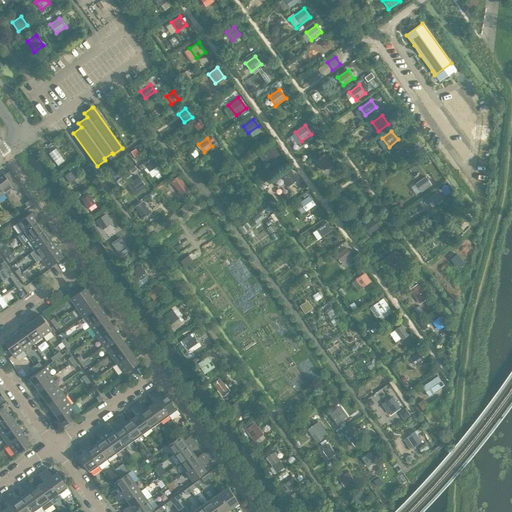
[(269,161),(279,154),(272,144),(262,151),(269,161)]
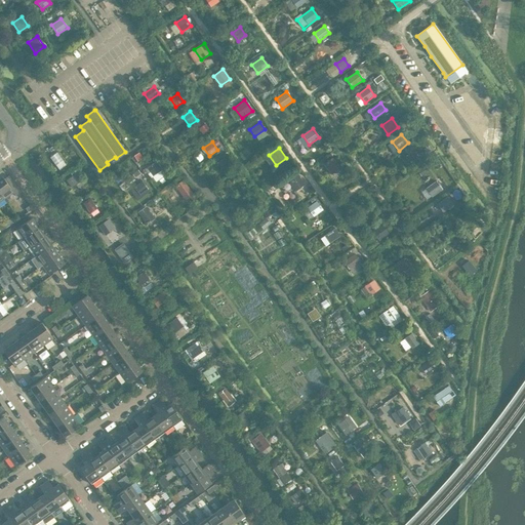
[(410,164),(419,157),(413,150),(404,156),(410,164)]
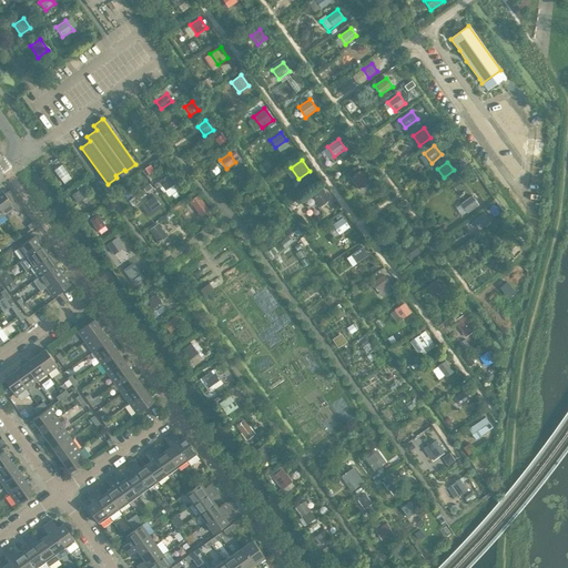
[(68,173),(61,165),(54,171),(60,179),(68,173)]
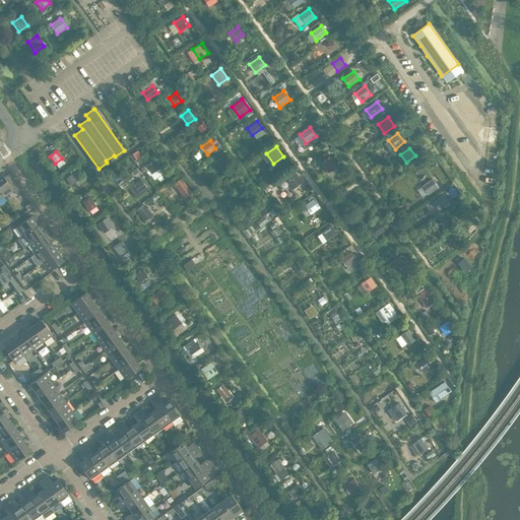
[(328,174),(337,167),(329,155),(320,163),(328,174)]
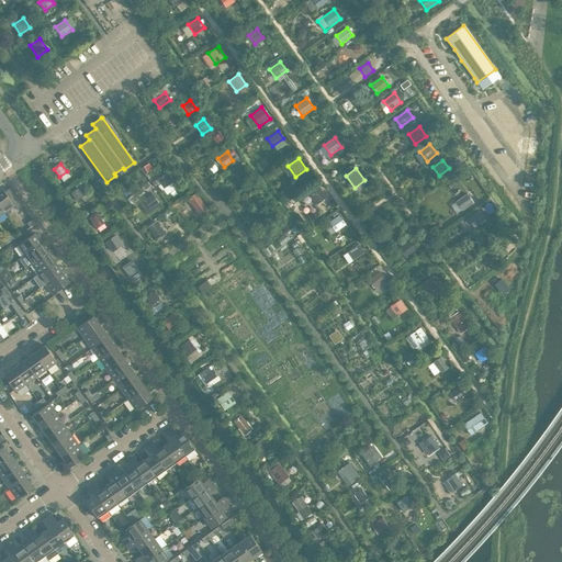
[(236,181),(244,176),(239,169),(231,175),(236,181)]
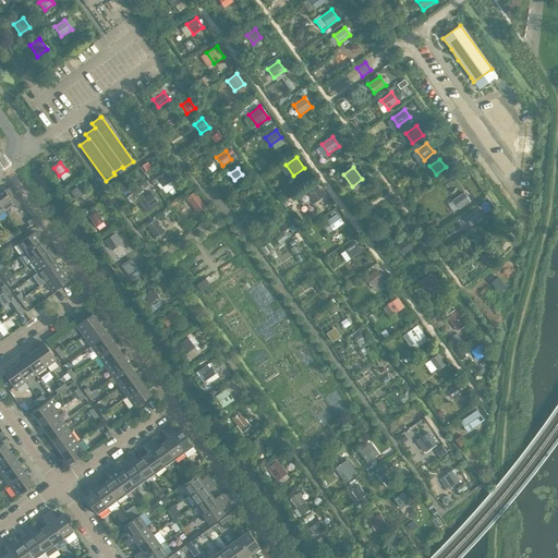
[(161,187),(172,180),(166,171),(156,179),(161,187)]
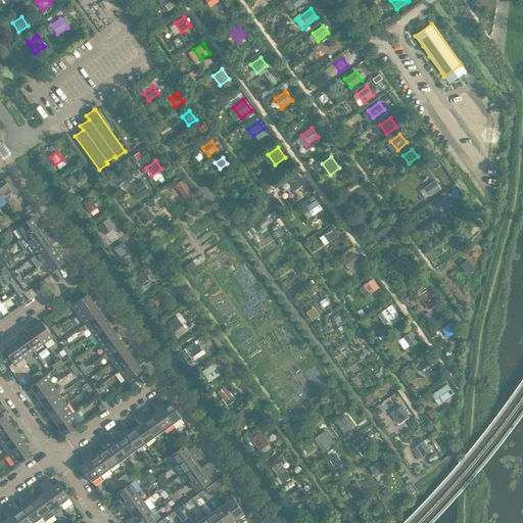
[(72,187),(81,180),(76,173),(66,180),(72,187)]
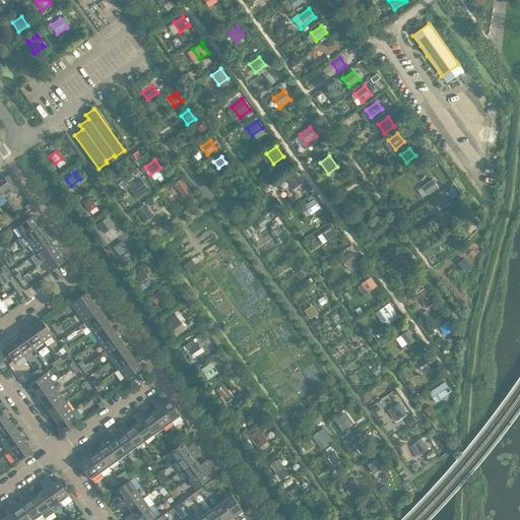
[(293,190),(302,183),(295,173),(285,180),(293,190)]
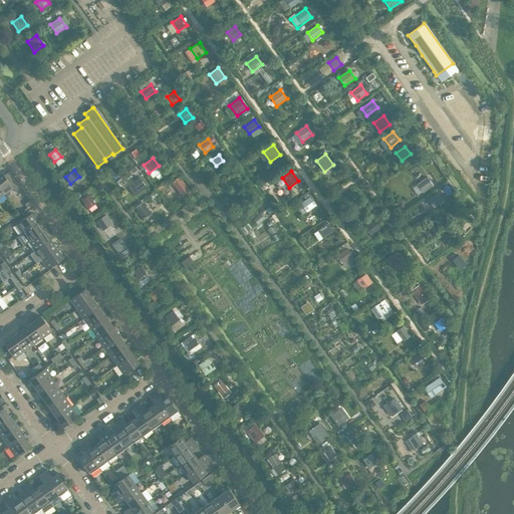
[(20,188),(8,172),(4,175),(2,173),(0,174),(0,189),(4,195),(13,189),(15,192),(20,188)]
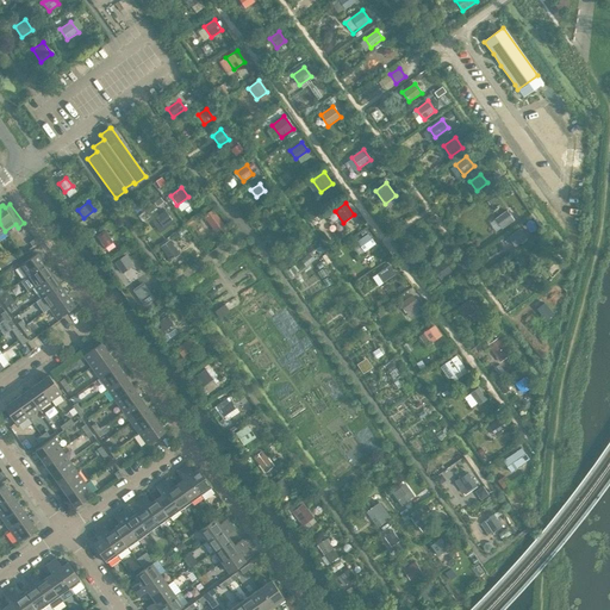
[(216,234),(226,226),(212,209),(203,216),(216,234)]
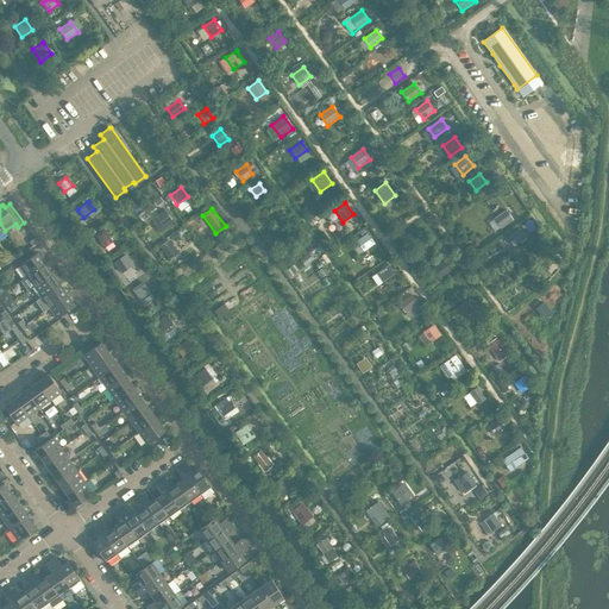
[(501,230),(513,220),(506,209),(493,220),(501,230)]
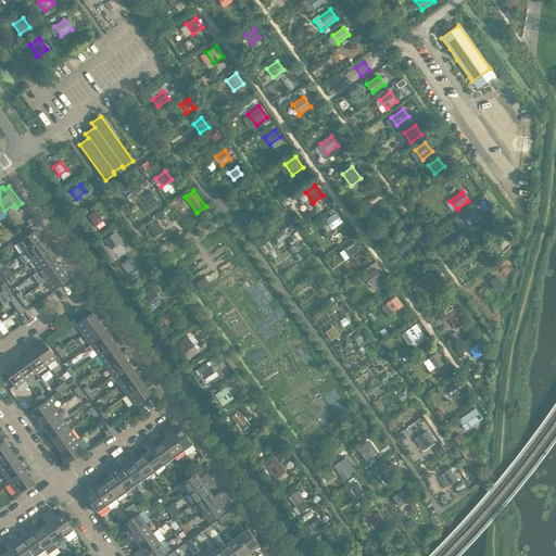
[(151,192),(142,199),(149,207),(158,201),(151,192)]
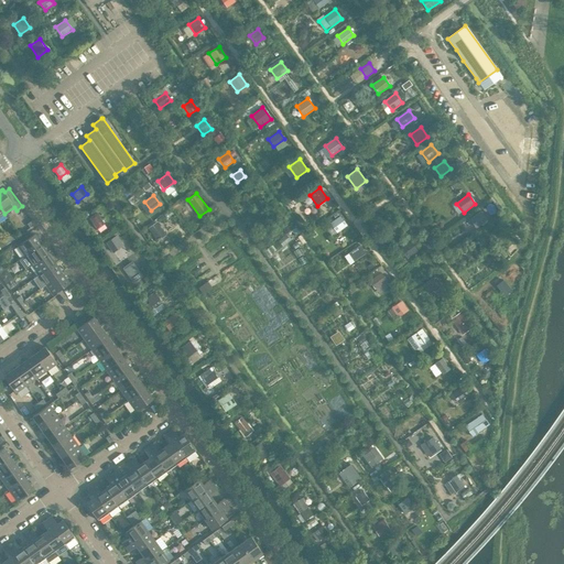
[(475,228),(487,220),(481,212),(469,220),(475,228)]
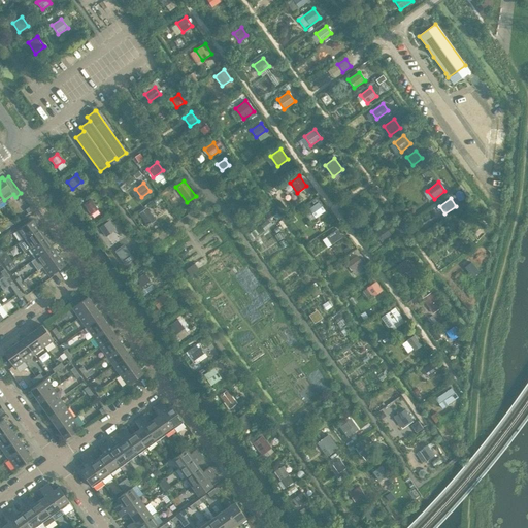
[(98,209),(91,200),(84,204),(91,215),(98,209)]
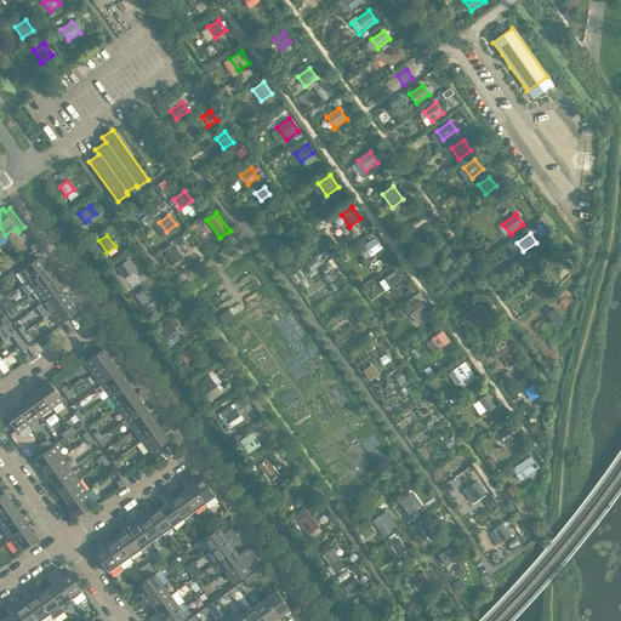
[(180,241),(183,251),(193,249),(189,238),(180,241)]
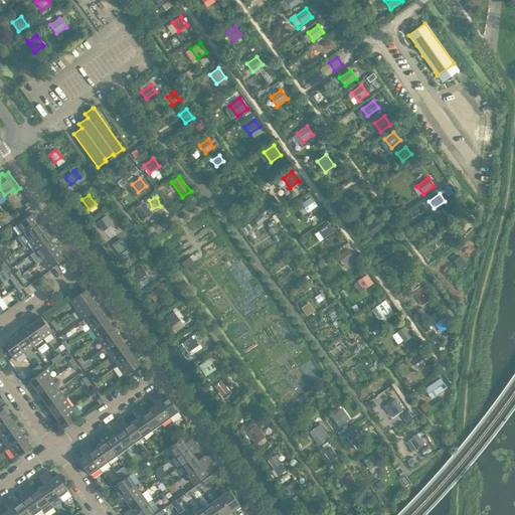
[(307,213),(317,206),(311,197),(301,204),(307,213)]
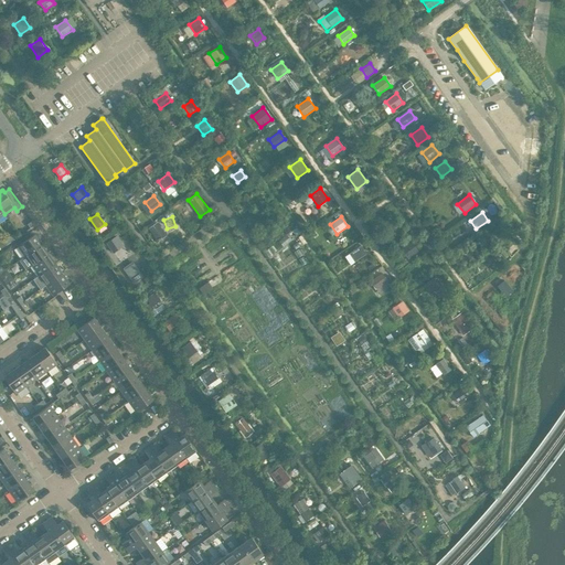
[(158,242),(166,235),(157,223),(148,228),(158,242)]
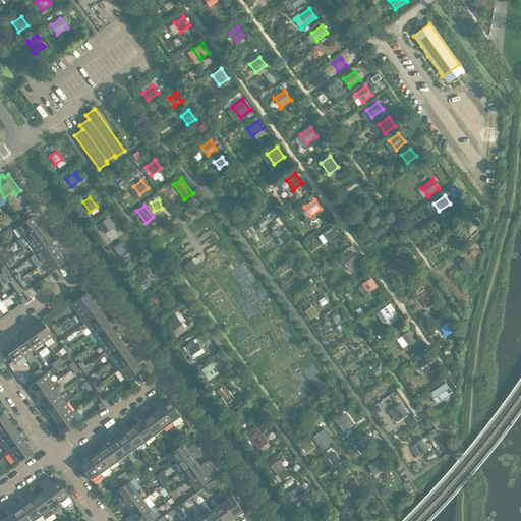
[(32,216),(16,227),(22,236),(38,225),(32,216)]
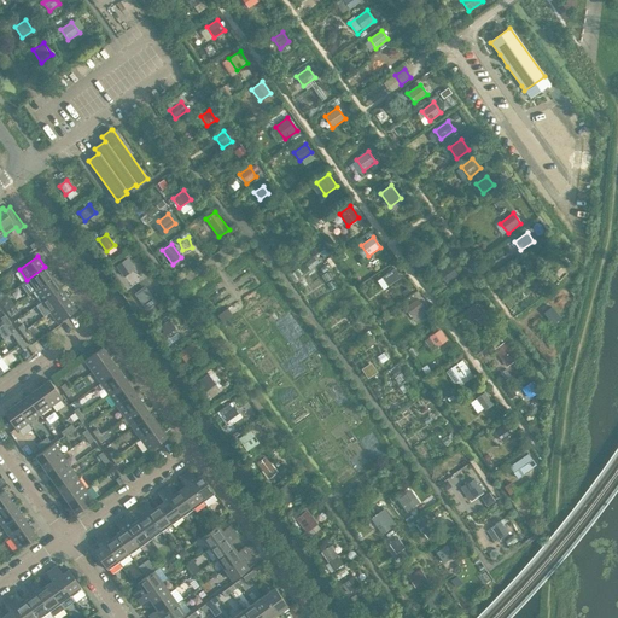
[(11,264),(9,261),(5,257),(0,260),(0,272),(0,273),(11,264)]
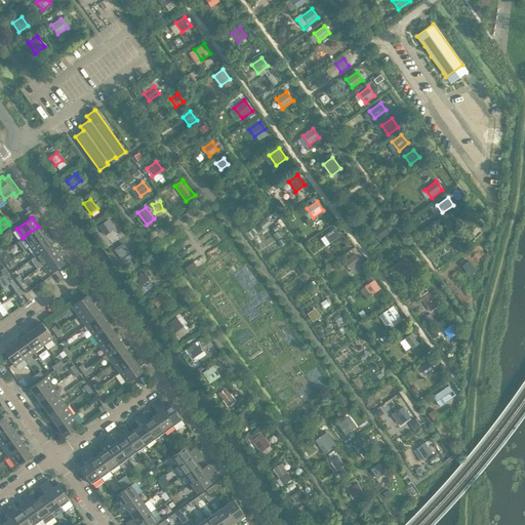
[(113,227),(108,220),(99,226),(104,233),(113,227)]
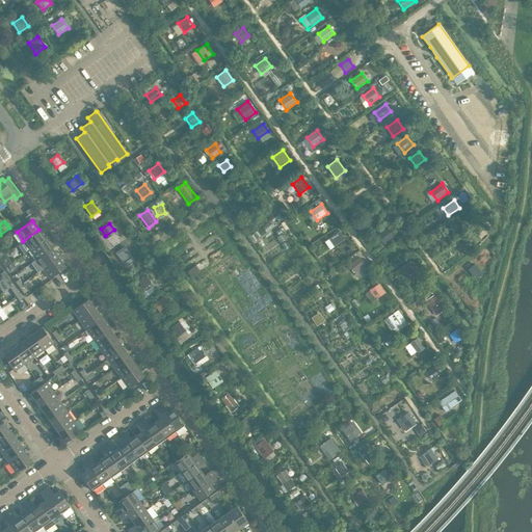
[(383,244),(393,237),(387,229),(377,235),(383,244)]
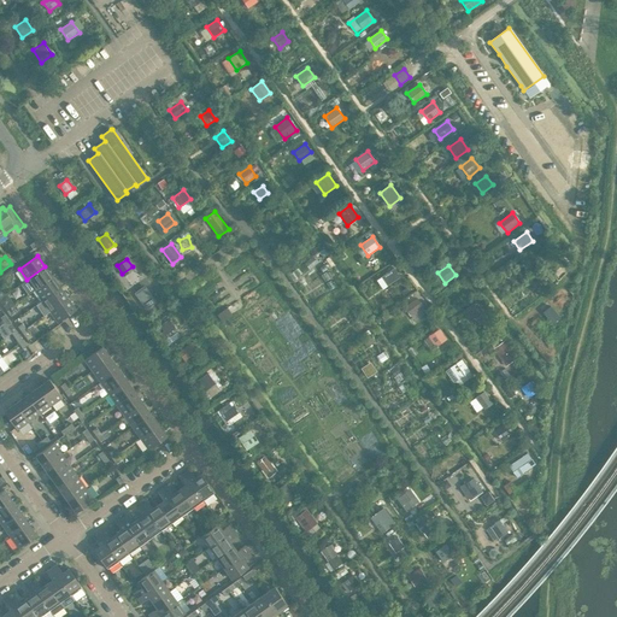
[(27,280),(21,285),(28,295),(34,291),(53,277),(45,266),(27,280)]
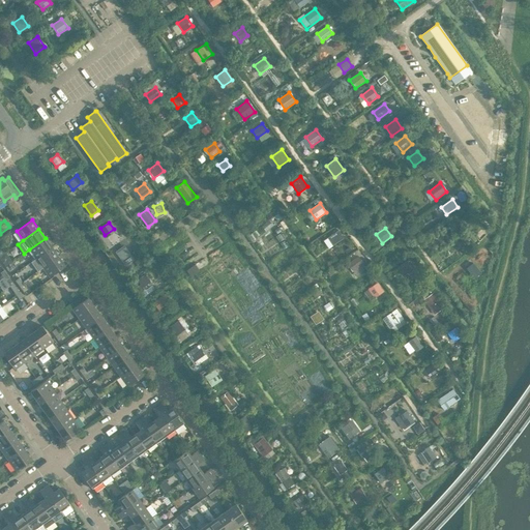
[(337,231),(327,238),(332,245),(344,239),(337,231)]
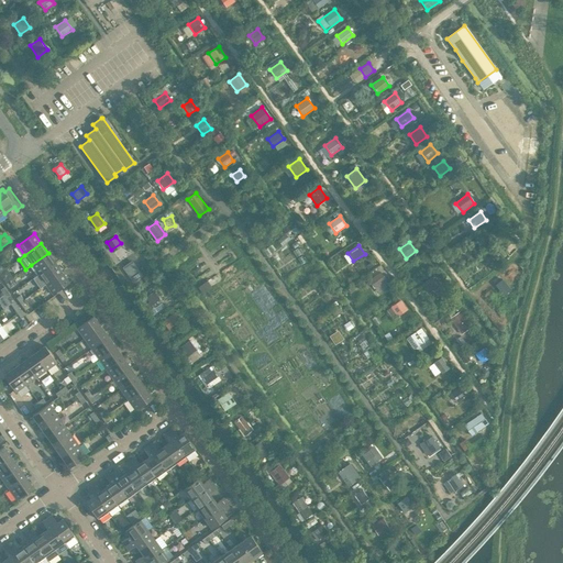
[(48,253),(31,265),(39,275),(55,263),(48,253)]
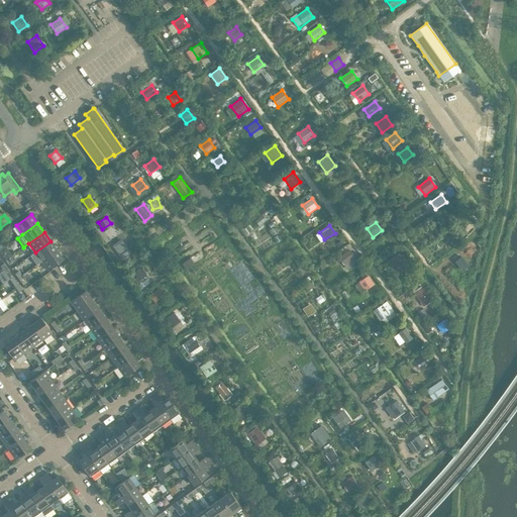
[(121,238),(112,244),(122,259),(130,252),(121,238)]
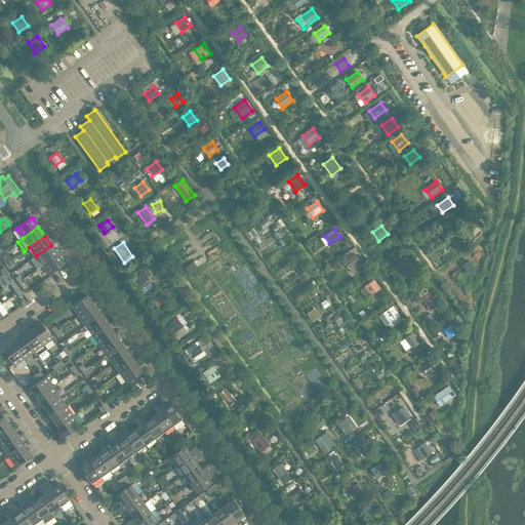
[(36,256),(31,259),(37,269),(42,266),(57,254),(51,245),(36,256)]
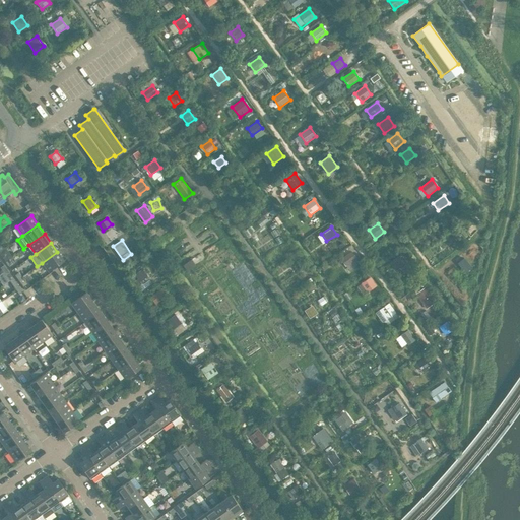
[(57,252),(42,263),(49,272),(64,261),(57,252)]
